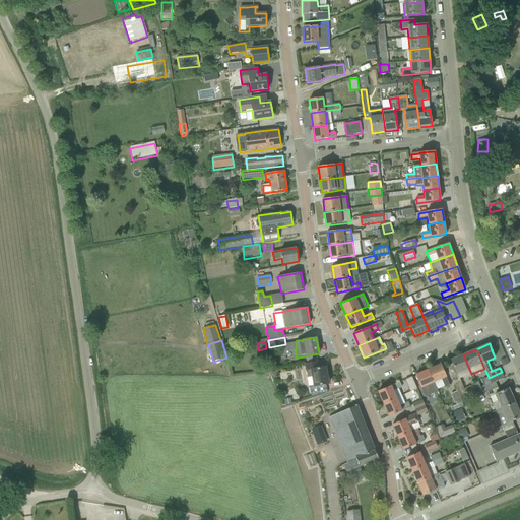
[(471,374),(463,354),(451,360),(452,364),(446,367),(457,391),(459,397),(478,389),(476,384),(464,389),(459,379),(471,374)]
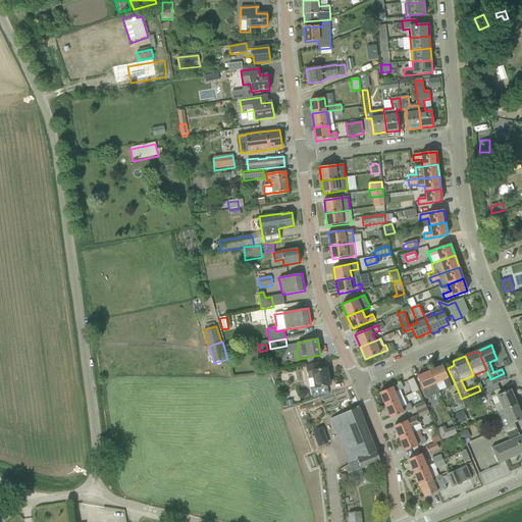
[(511,365),(508,359),(502,362),(505,368),(511,365)]
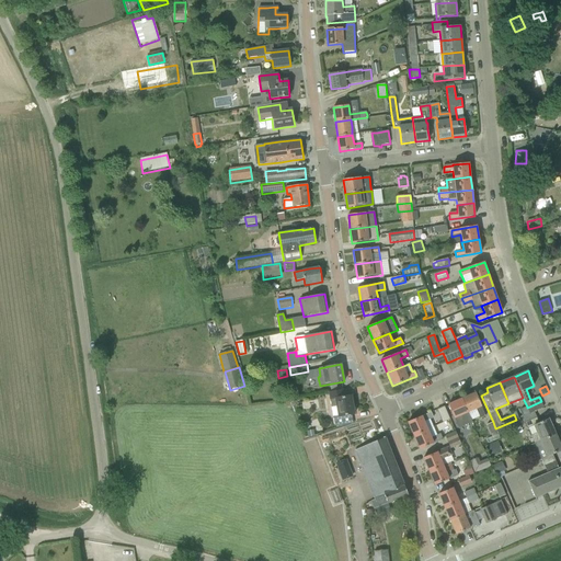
[(343,390),(328,392),(330,401),(330,400),(334,426),(353,423),(352,419),(352,414),(355,414),(352,396),(344,397),(343,390)]
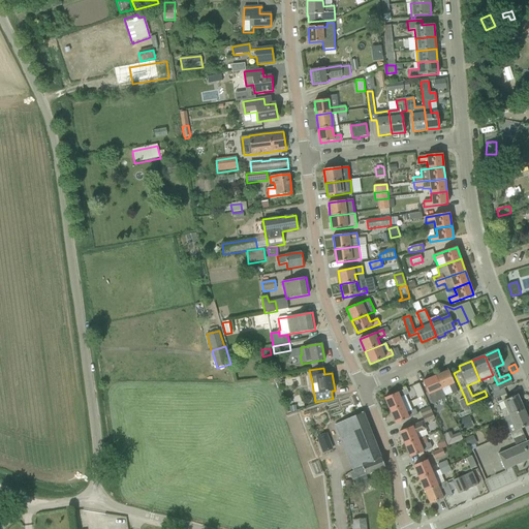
[(453,395),(458,393),(448,371),(436,376),(441,389),(448,385),(453,395)]
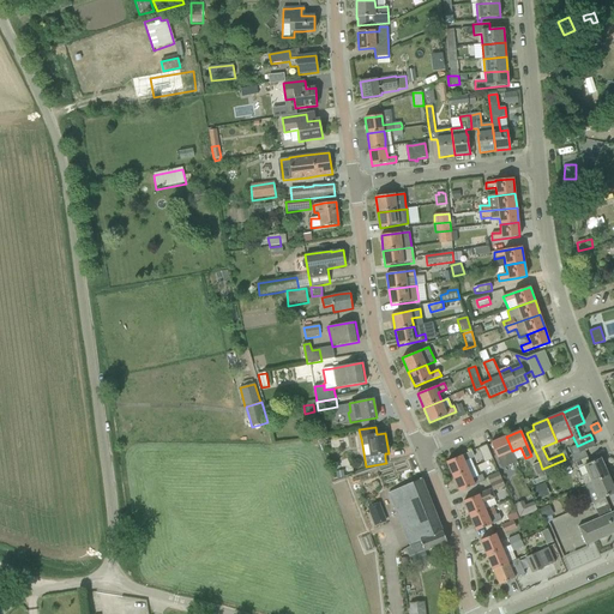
[(506,437),(491,443),(501,468),(516,462),(512,451),(506,437)]
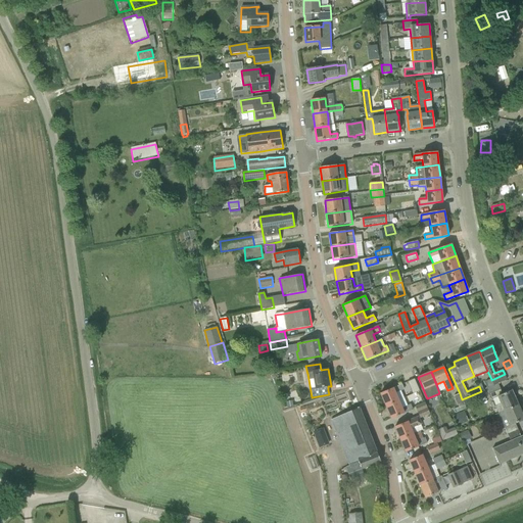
[(491,380),(491,379),(485,382),(488,388),(492,386),(497,383),(507,380),(505,374),(491,380)]
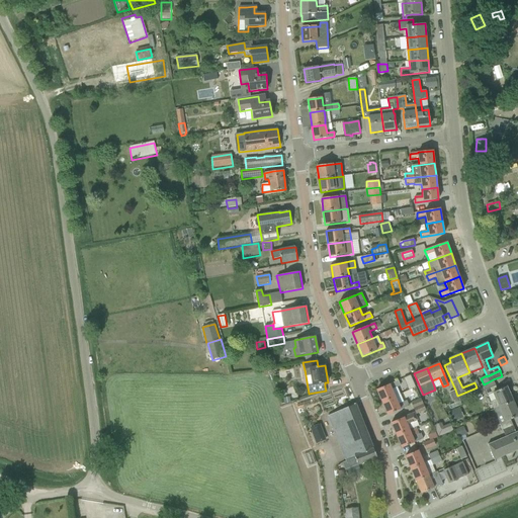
[(411,375),(404,378),(409,391),(416,387),(411,375)]
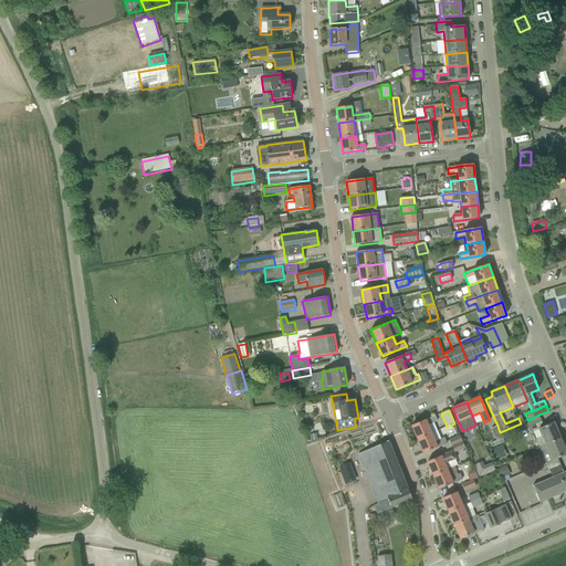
[(428,426),(438,421),(435,416),(411,426),(418,440),(431,433),(428,426)]
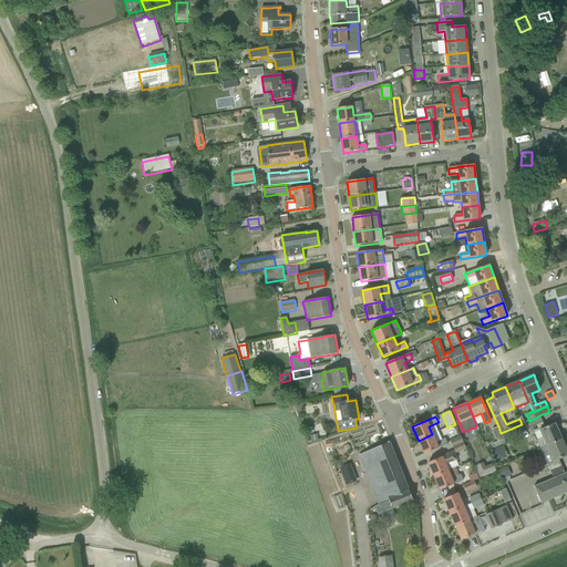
[(537,443),(539,449),(562,440),(554,423),(545,428),(543,422),(531,428),(533,433),(539,431),(543,437),(539,439),(537,443)]
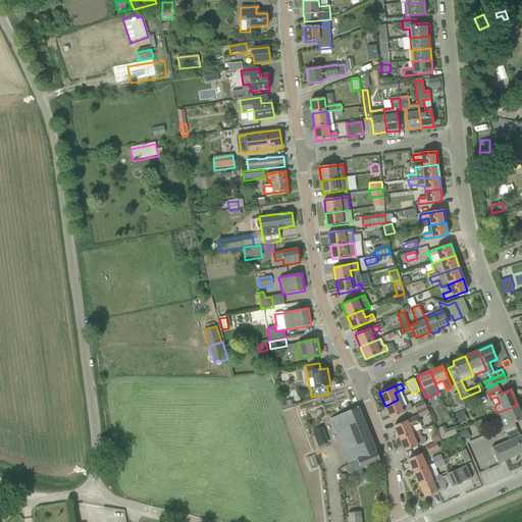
[(464,405),(461,399),(459,393),(453,396),(458,407),(452,410),(454,414),(465,409),(464,405)]
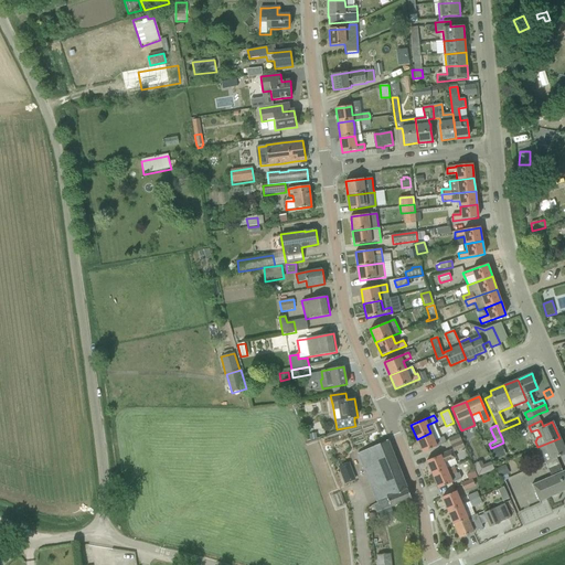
[(417,439),(423,452),(446,443),(444,437),(434,440),(430,434),(430,433),(417,439)]
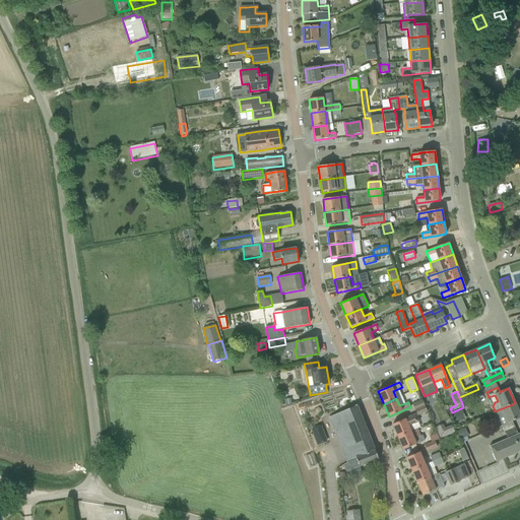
[(425,406),(421,400),(412,404),(414,410),(425,406)]
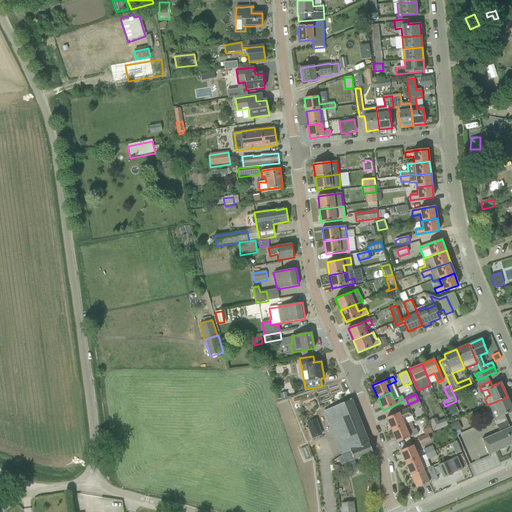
[(511,408),(507,397),(487,405),(494,419),(496,424),(497,426),(507,421),(504,415),(511,411),(511,408)]
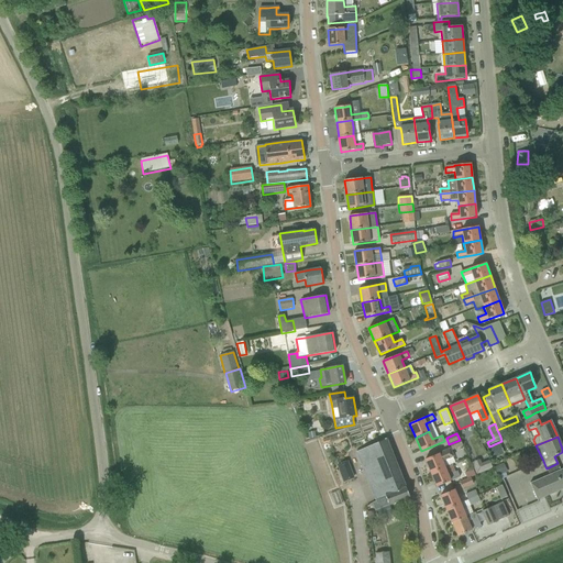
[(387,439),(355,451),(374,499),(375,499),(390,493),(387,485),(403,478),(393,454),(387,439)]
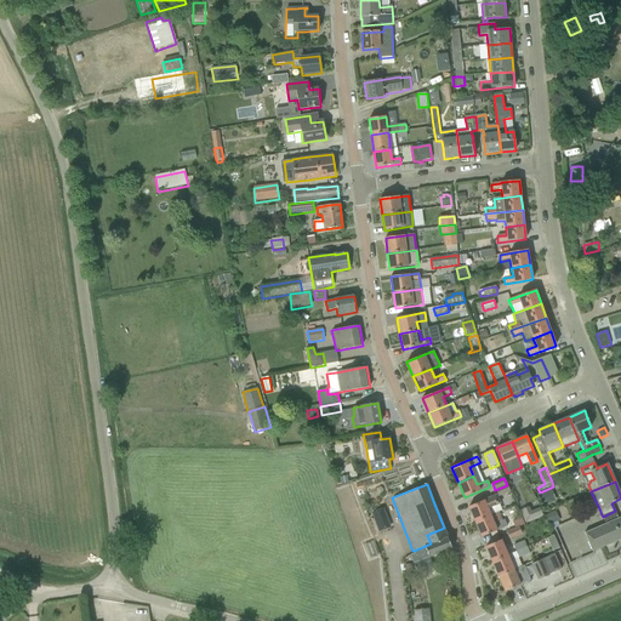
[(507,485),(495,490),(499,497),(511,491),(507,485)]
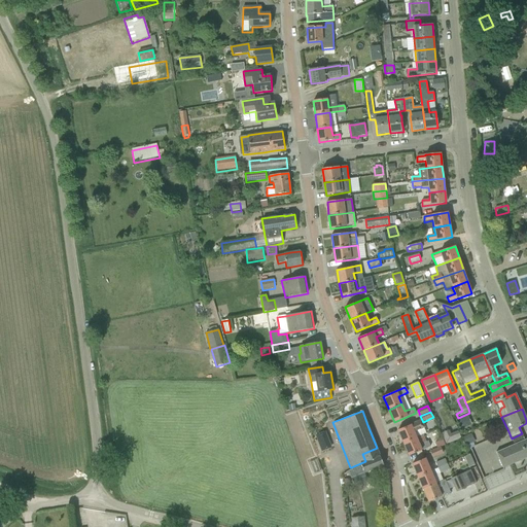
[(471,425),(467,415),(457,419),(461,429),(471,425)]
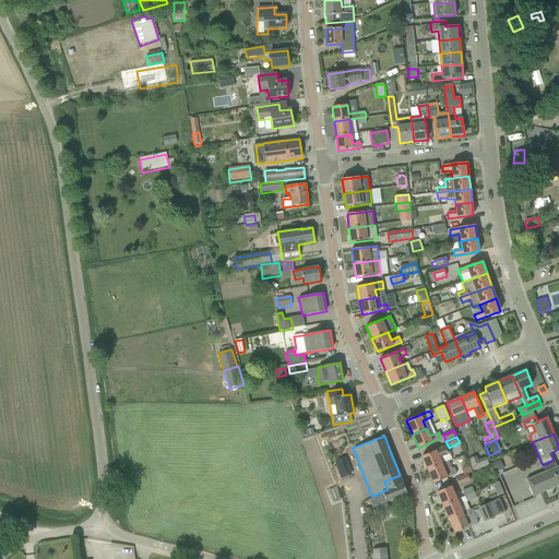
[(451,454),(448,445),(421,456),(428,470),(441,464),(439,460),(449,454),(451,454)]
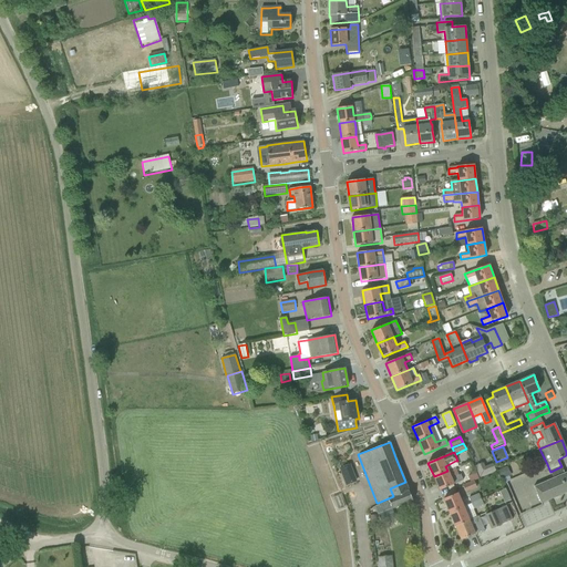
[(340,467),(347,485),(358,482),(350,463),(340,467)]
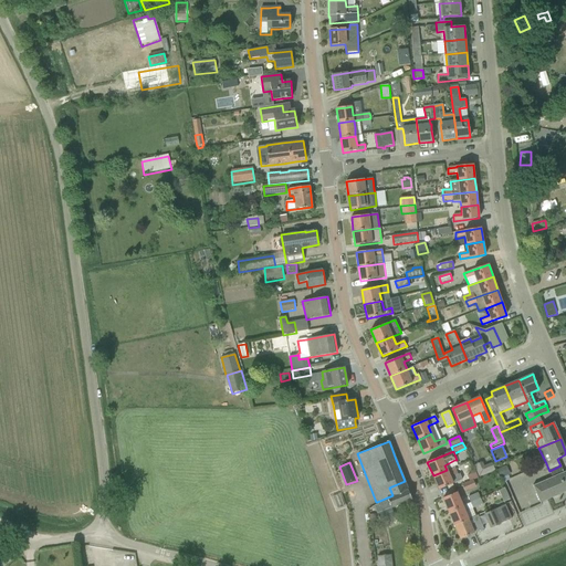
[(479,477),(486,474),(481,463),(474,465),(479,477)]
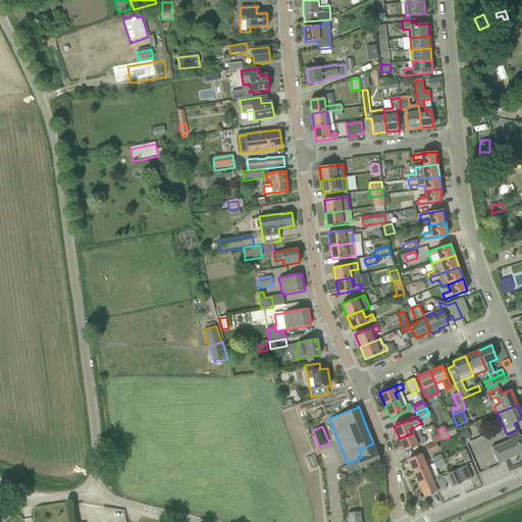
[(517,429),(507,434),(509,440),(491,448),(499,464),(521,453),(521,434),(520,435),(517,429)]
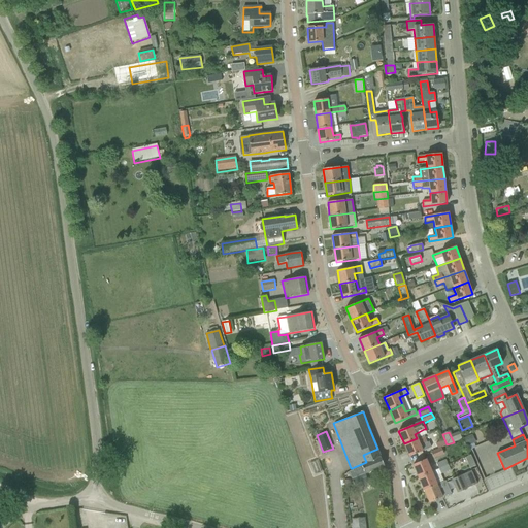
[(467,448),(475,443),(472,435),(463,439),(467,448)]
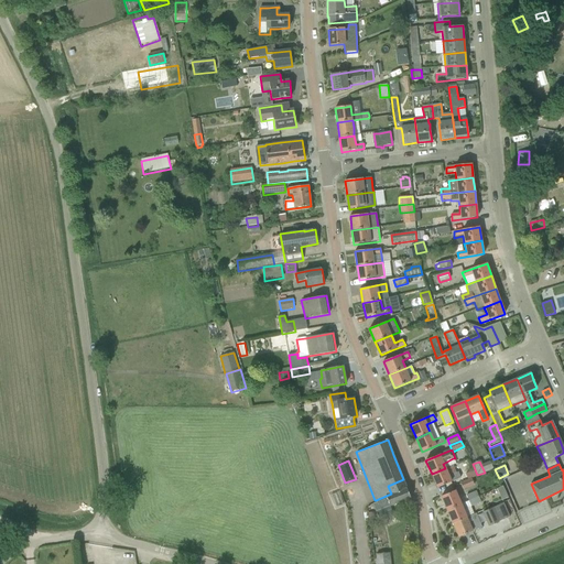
[(437,488),(461,478),(458,473),(448,477),(445,468),(432,474),(437,488)]
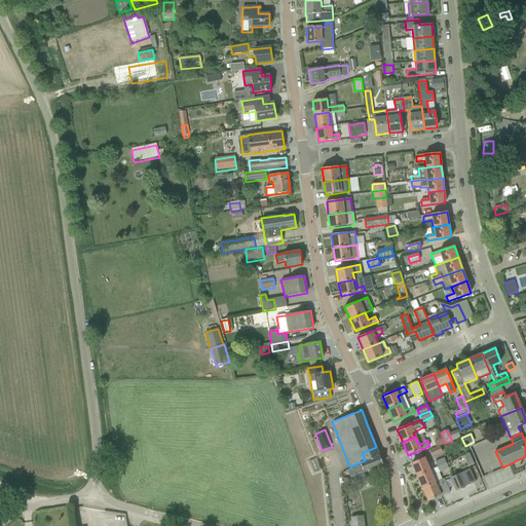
[(440,446),(429,451),(431,457),(442,452),(440,446)]
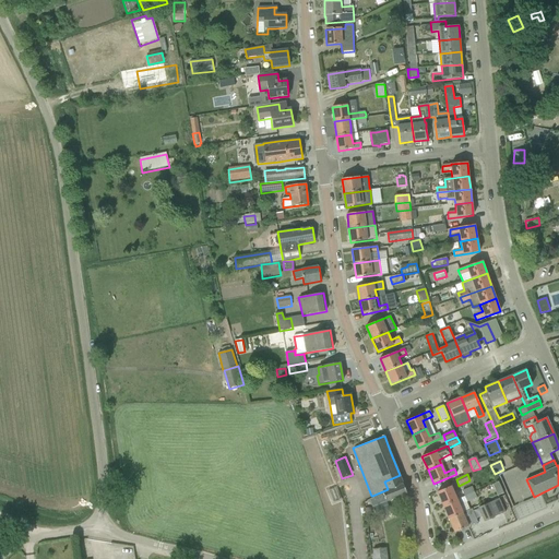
[(388,489),(372,496),(373,498),(369,500),(372,508),(379,504),(387,501),(407,494),(403,484),(400,475),(384,482),(388,489)]
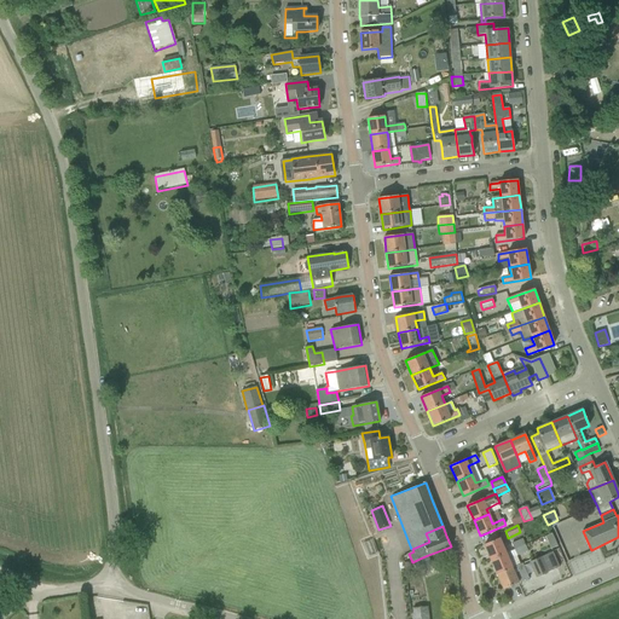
[(551,549),(557,547),(553,533),(545,537),(551,549)]
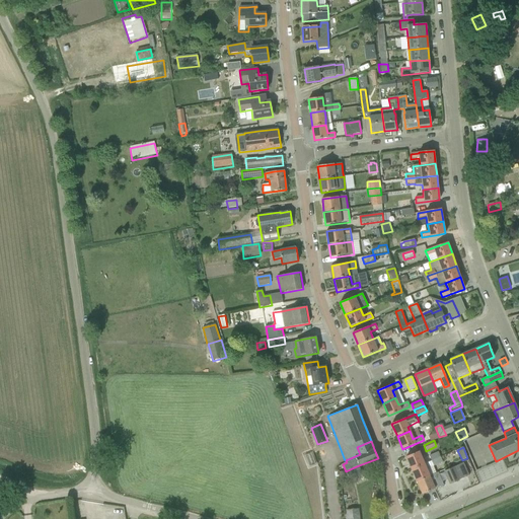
[(406,457),(412,469),(424,464),(431,461),(440,457),(438,452),(430,455),(429,455),(422,458),(419,451),(406,457)]
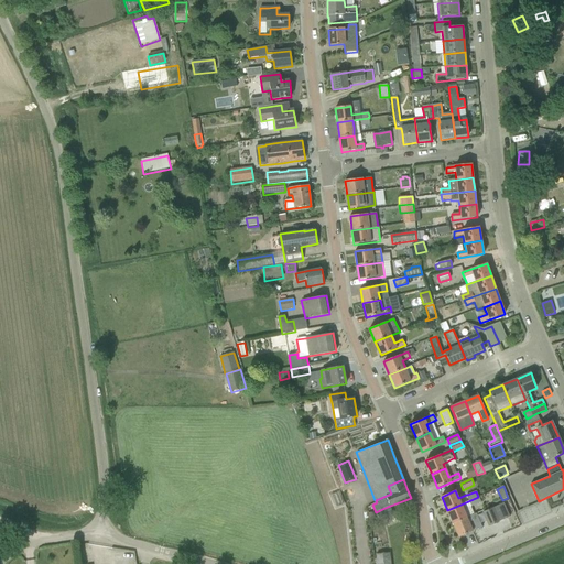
[(472,507),(480,502),(478,497),(468,501),(472,507)]
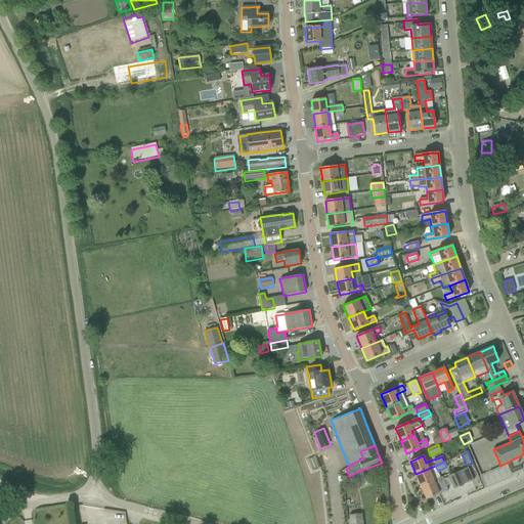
[(448,476),(450,479),(454,488),(466,483),(474,480),(468,468),(448,476)]
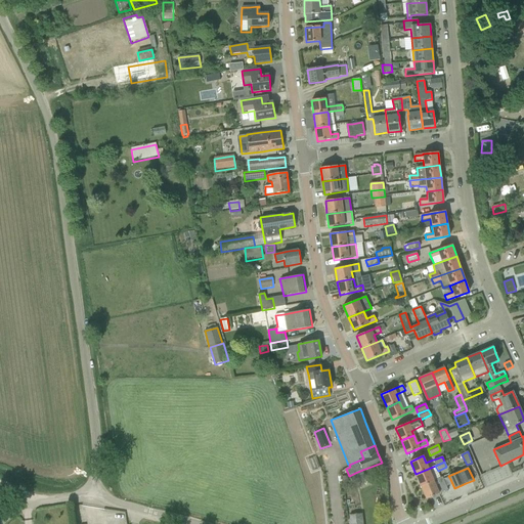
[(434,481),(428,469),(416,474),(421,486),(434,481)]
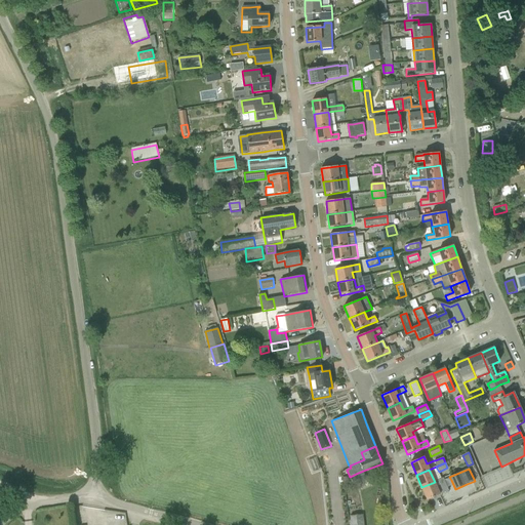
[(448,491),(444,481),(443,478),(435,482),(421,487),(427,500),(448,491)]
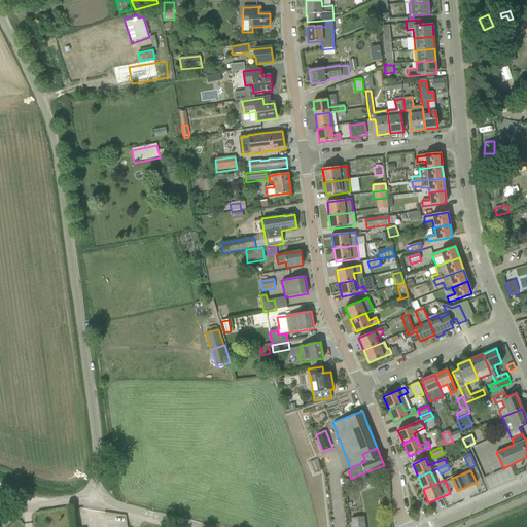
[(364,526),(363,517),(353,518),(351,519),(352,526),(364,526)]
